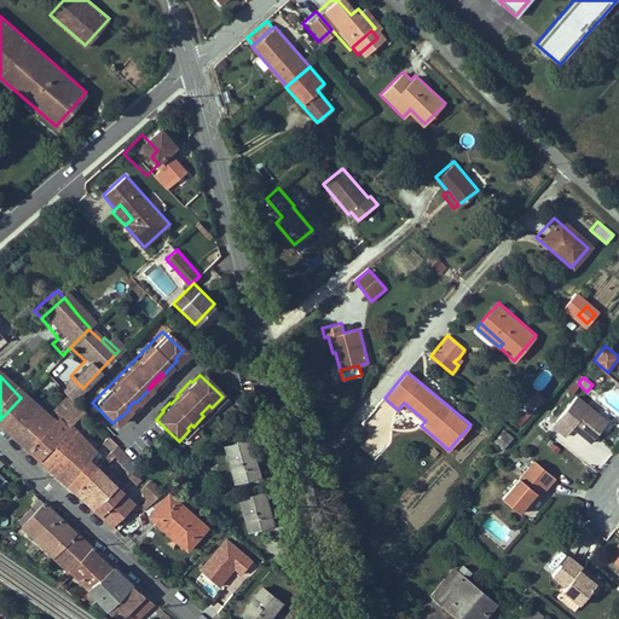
[(526,422),(545,398),(536,391),(516,415),(526,422)]
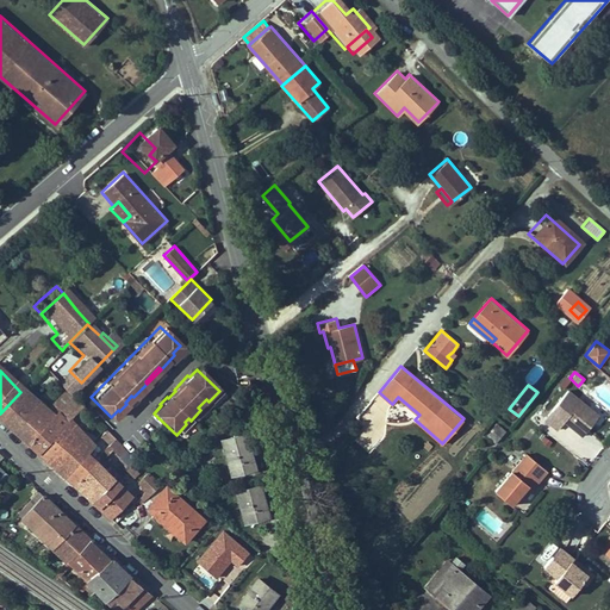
[(564,419),(583,435),(599,414),(568,388),(545,418),(556,428),(564,419)]
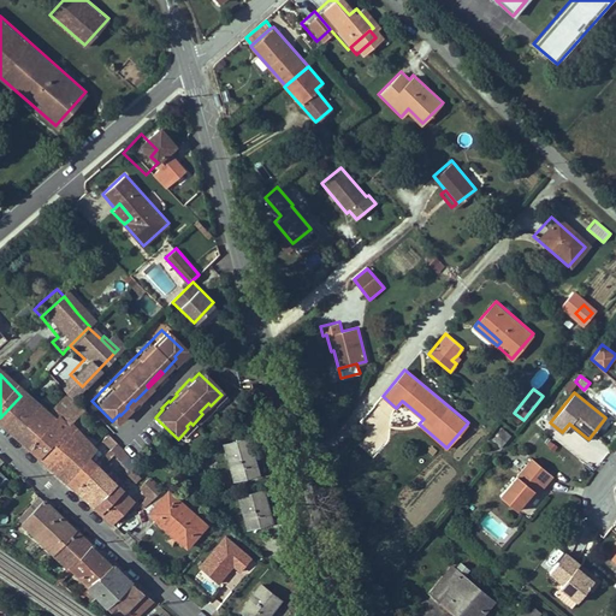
[(34,408),(21,396),(0,418),(0,425),(7,433),(34,408)]
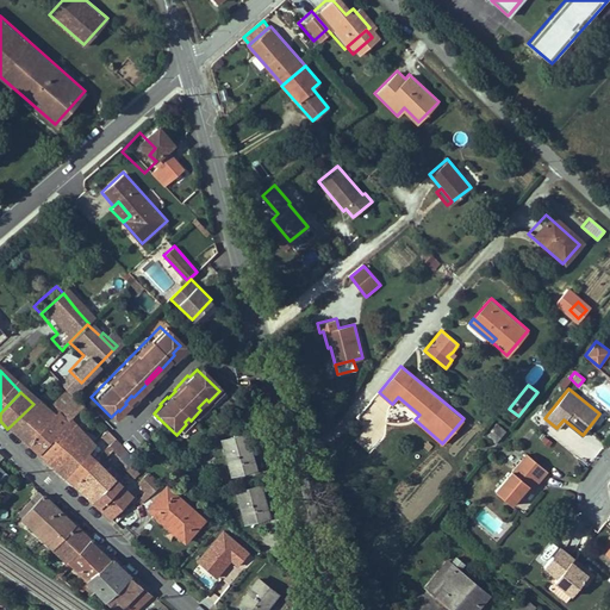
[(45,415),(33,404),(7,429),(26,447),(55,421),(63,429),(81,410),(64,394),(45,415)]
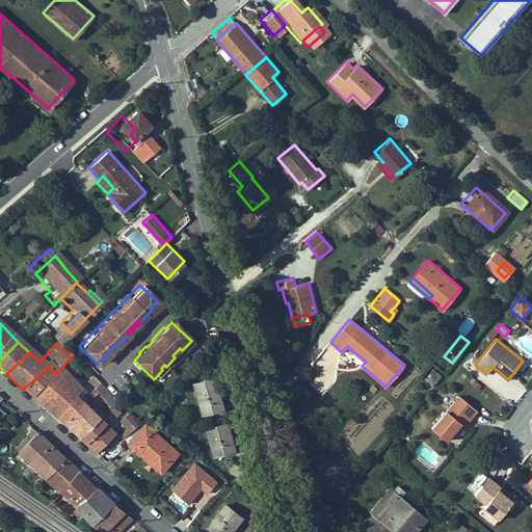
[(180,348),(173,355),(175,357),(182,350),(180,348)]
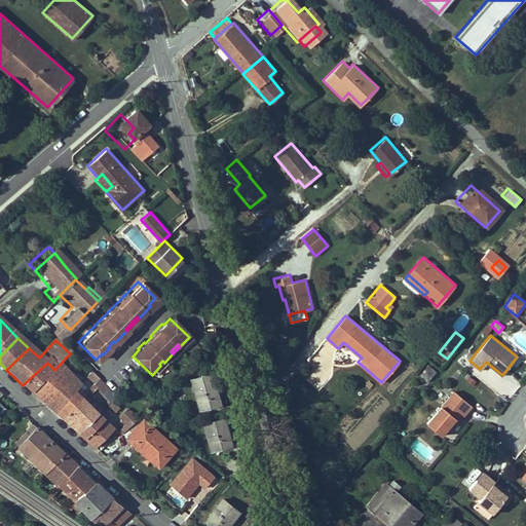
[(54,370),(47,363),(23,385),(40,401),(63,378),(59,373),(54,370)]
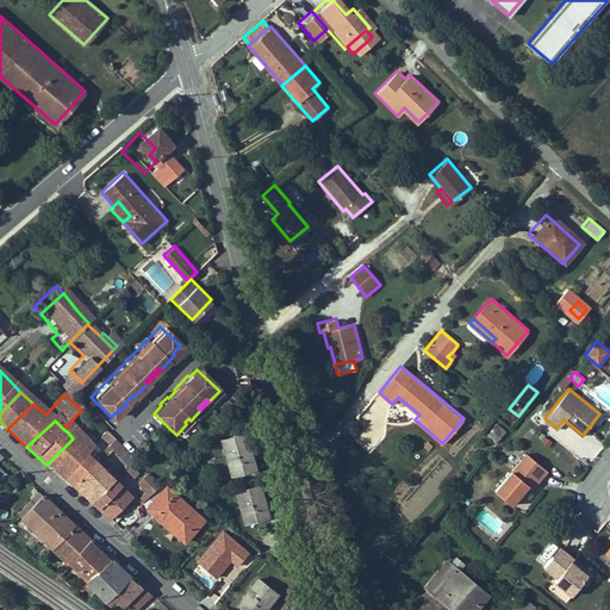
[(484,434),(495,443),(505,430),(495,421),(484,434)]
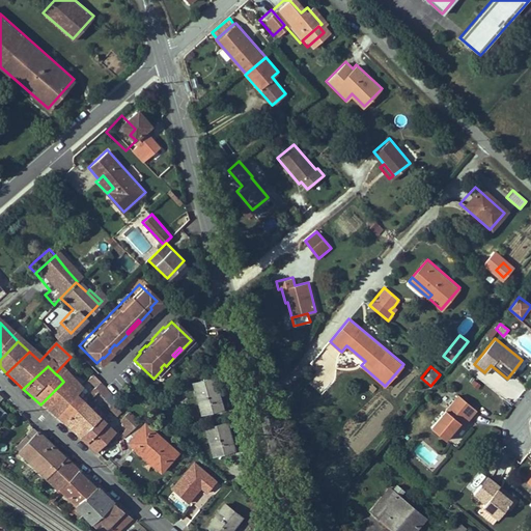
[(63,372),(59,376),(63,382),(40,404),(58,421),(82,398),(85,395),(63,372)]
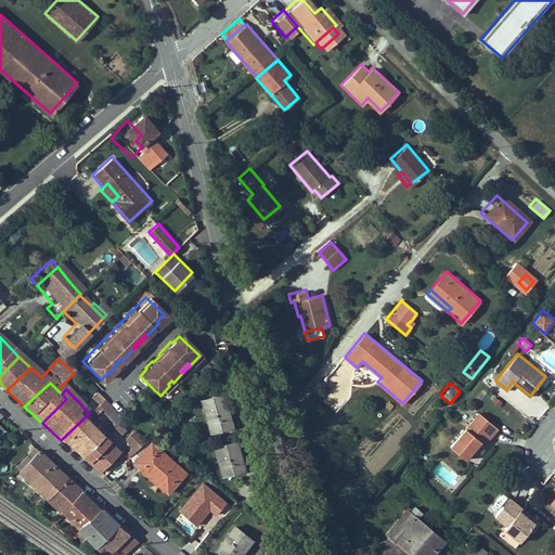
[(115,423),(121,416),(99,390),(91,397),(115,423)]
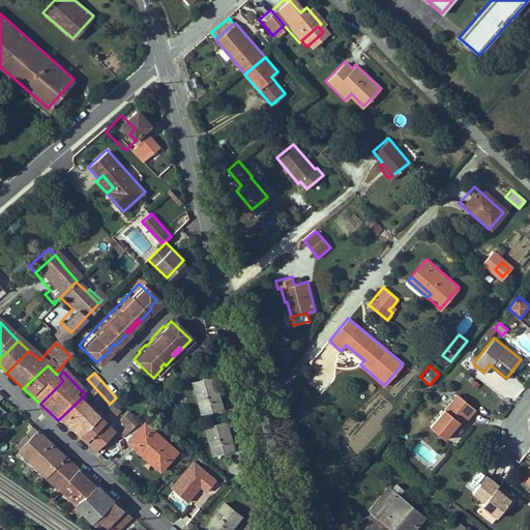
[(214,373),(190,379),(200,411),(223,405),(214,373)]
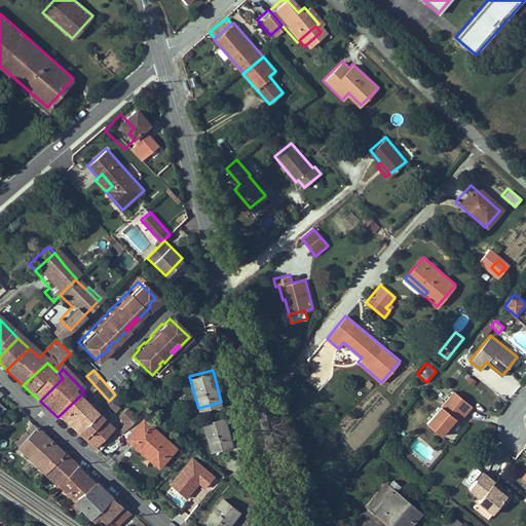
[(454,390),(426,421),(441,435),(447,427),(461,412),(464,415),(473,406),(454,390)]
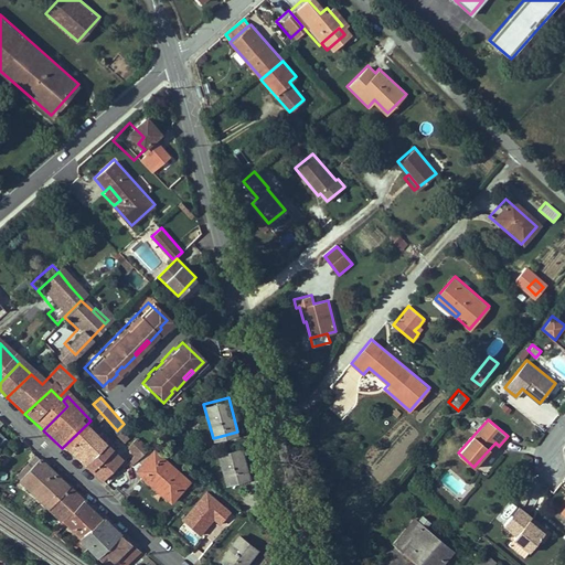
[(94,432),(87,424),(62,448),(70,455),(94,432)]
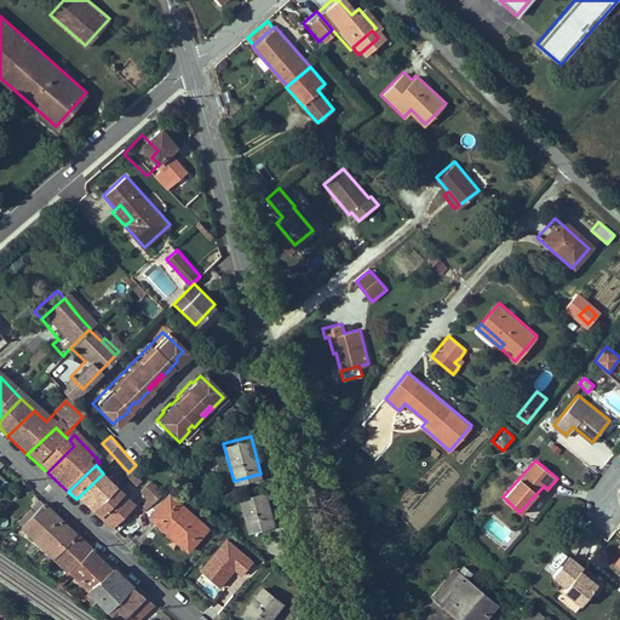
[(110,481),(103,474),(76,499),(85,507),(110,481)]
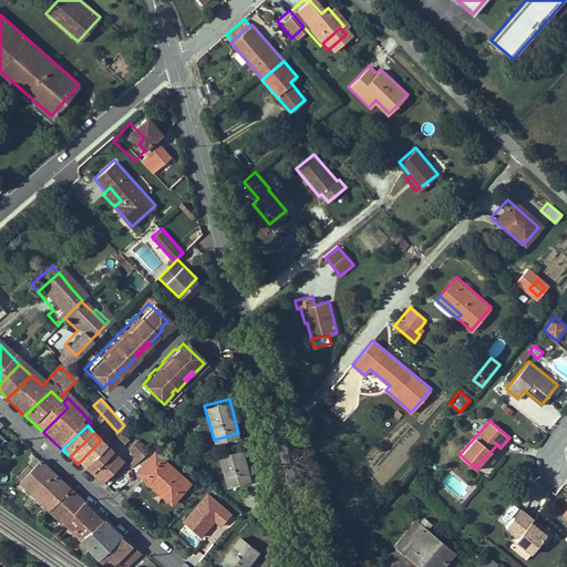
[(120,434),(114,440),(119,445),(124,440),(120,434)]
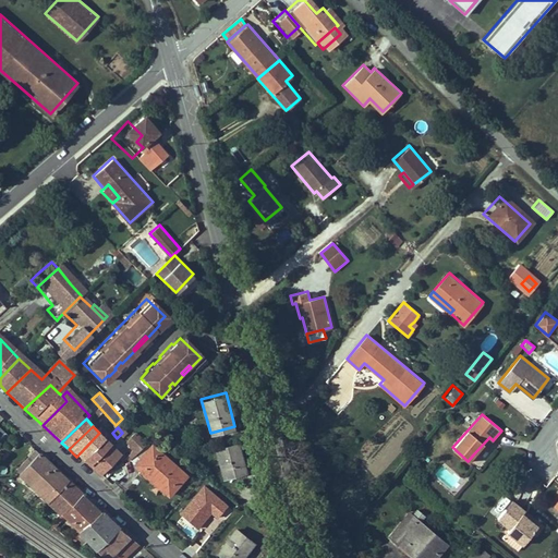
[(106,439),(99,433),(76,457),(83,462),(106,439)]
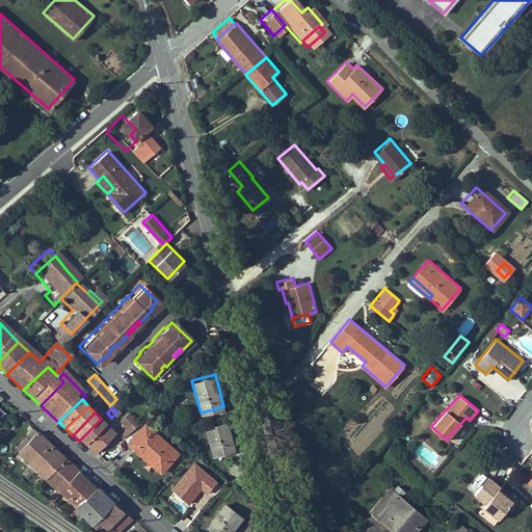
[(120,440),(125,444),(139,427),(126,415),(118,423),(127,431),(120,440)]
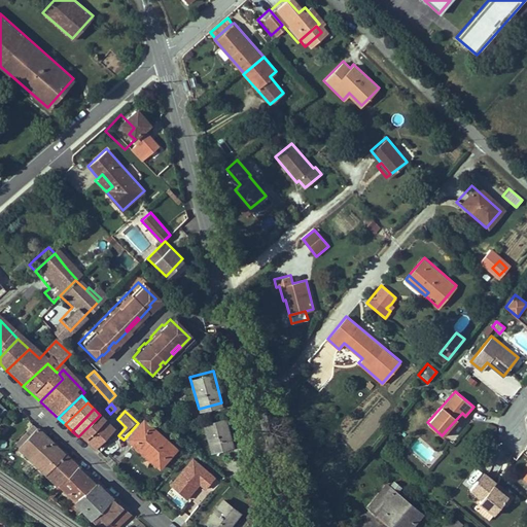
[(452,431),(465,416),(462,413),(448,428),(452,431)]
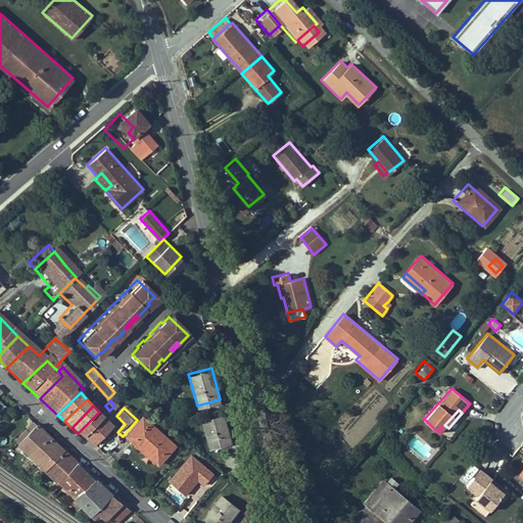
[(116,430),(99,412),(78,433),(96,450),(116,430)]
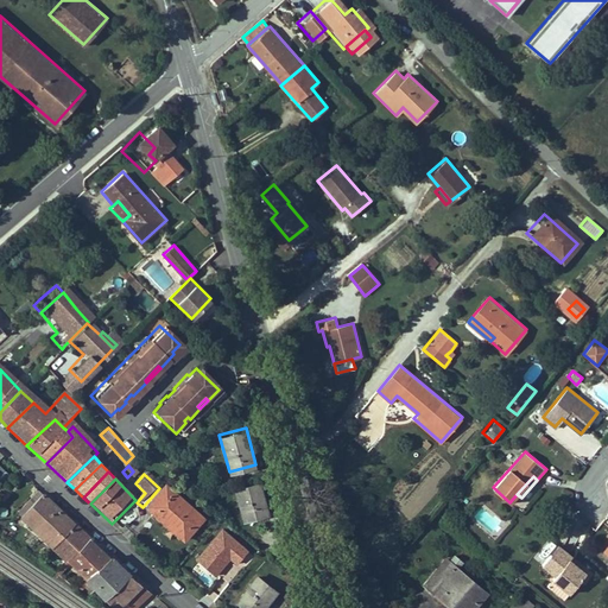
[(260,481),(234,487),(242,519),(267,512),(260,481)]
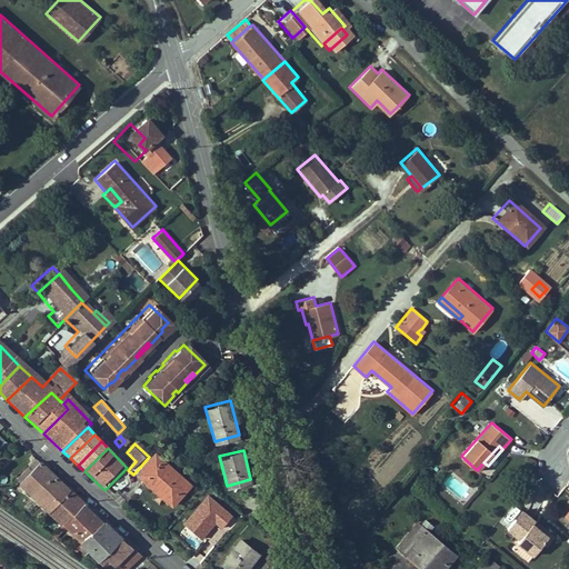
[(71,489),(42,460),(40,462),(35,459),(17,480),(49,512),(71,489)]
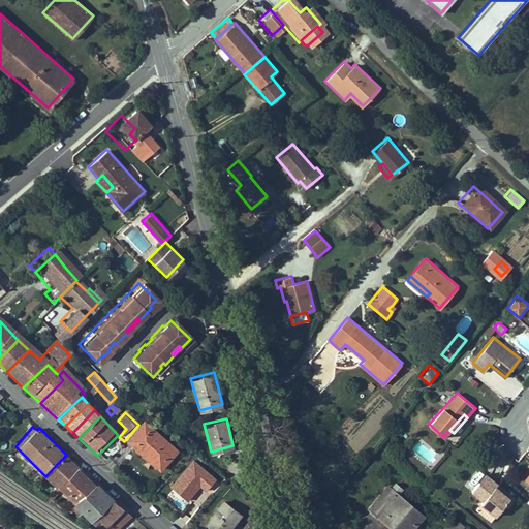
[(147,435),(139,428),(121,447),(123,448),(127,444),(133,450),(147,435)]
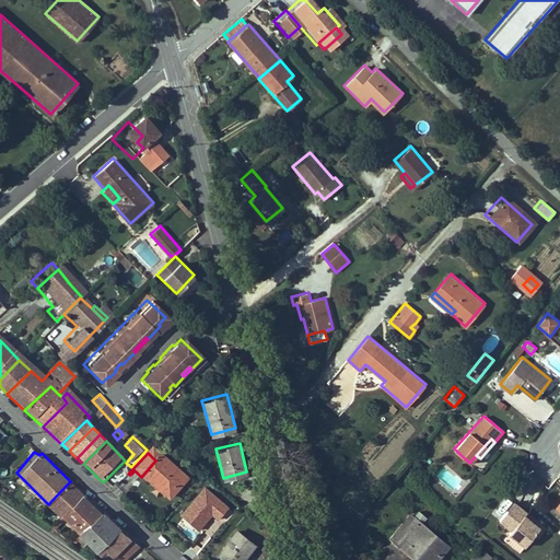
[(178,480),(155,461),(141,477),(164,497),(178,480)]
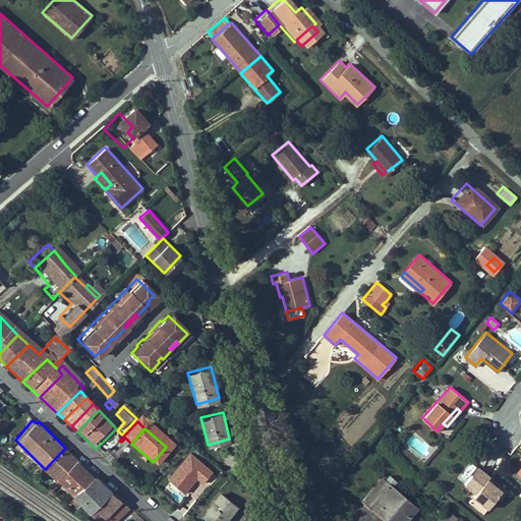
[(125,438),(121,442),(149,467),(153,462),(131,444),(125,438)]
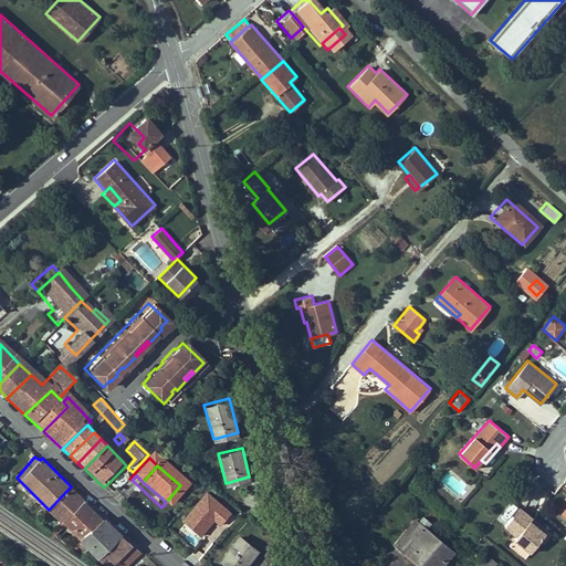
[(71,486),(49,510),(62,521),(84,499),(71,486)]
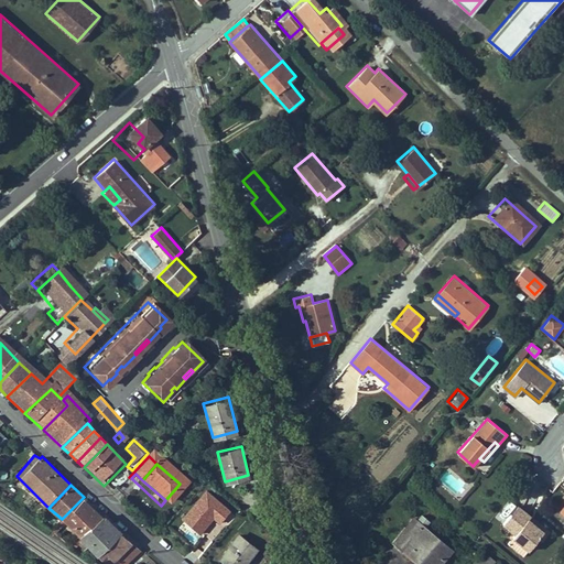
[(179,516),(199,534),(214,519),(218,523),(230,510),(205,487),(179,516)]
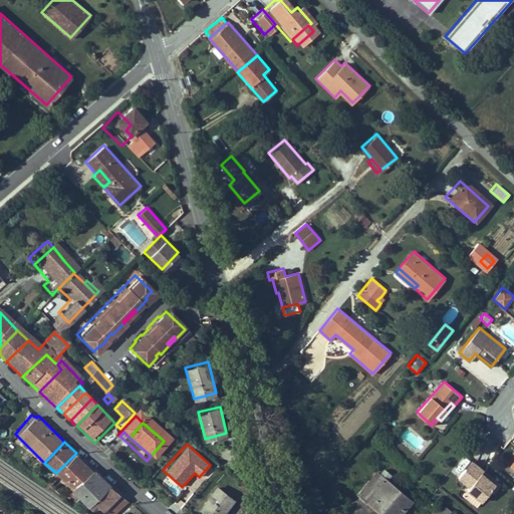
[(76,453),(56,473),(72,488),(92,469),(76,453)]
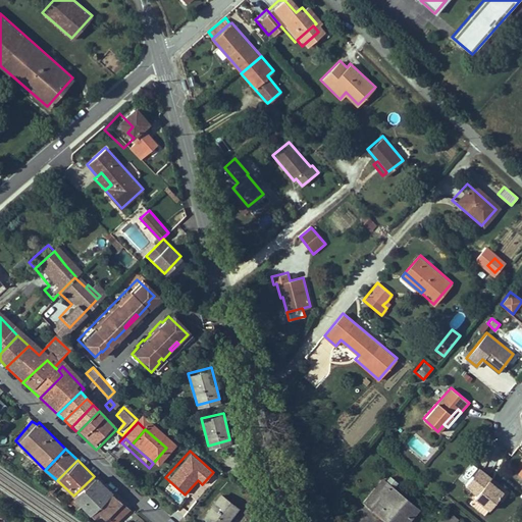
[(484,483),(488,479),(475,468),(461,485),(472,494),(469,498),(484,511),(497,497),(499,494),(484,483)]
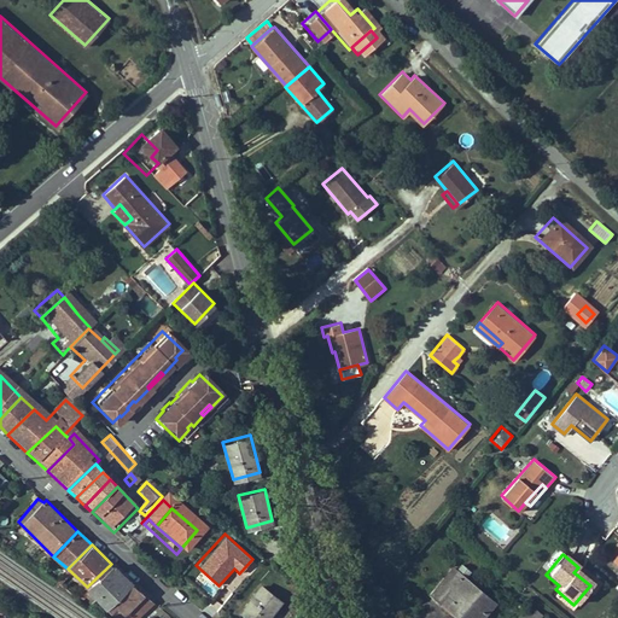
[(111,564),(87,587),(86,588),(105,608),(108,607),(132,583),(133,581),(112,561),(111,564)]
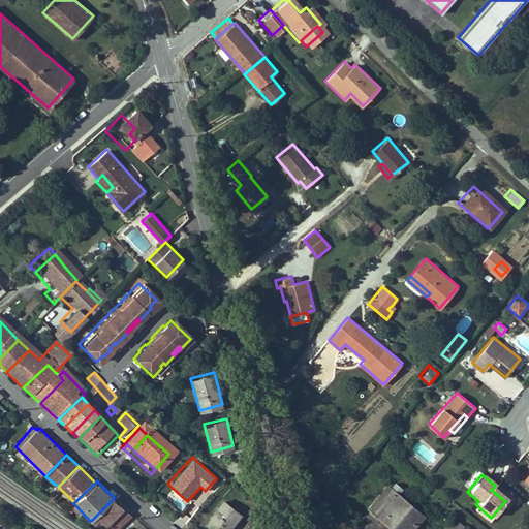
[(512,501),(495,486),(491,490),(505,501),(503,503),(507,507),(512,501)]
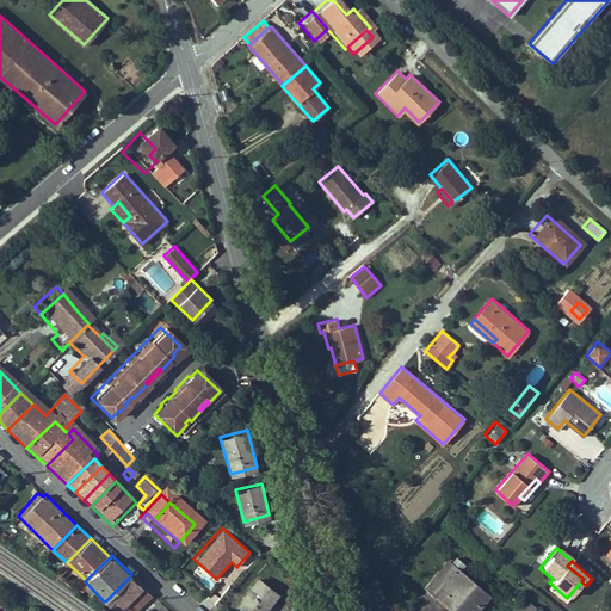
[(450,563),(430,588),(456,610),(479,610),(491,597),(450,563)]
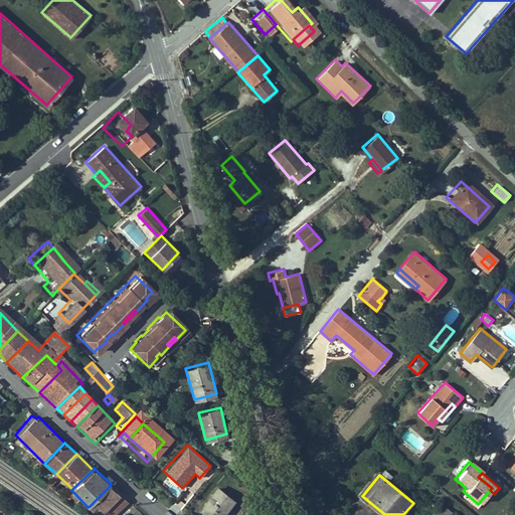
[(110,486),(90,506),(93,509),(97,505),(105,513),(122,497),(110,486)]
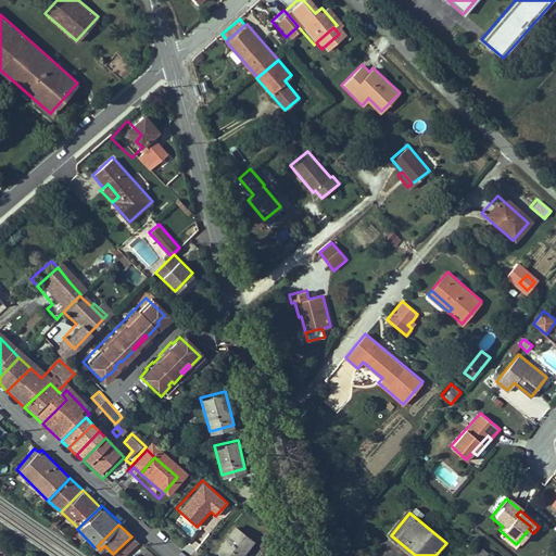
[(206,555),(234,555),(243,544),(227,531),(206,555)]
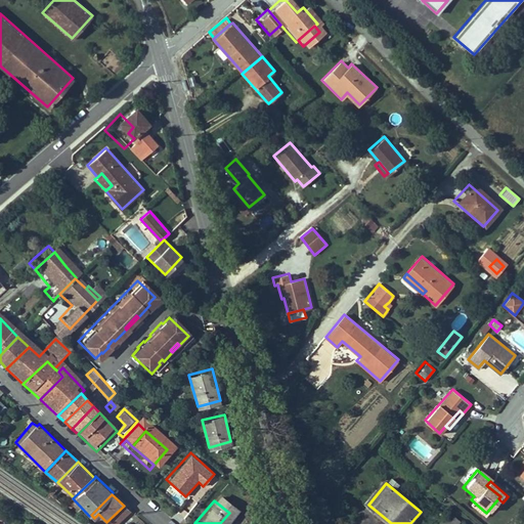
[(124,506),(106,522),(108,523),(117,523),(131,511),(124,506)]
